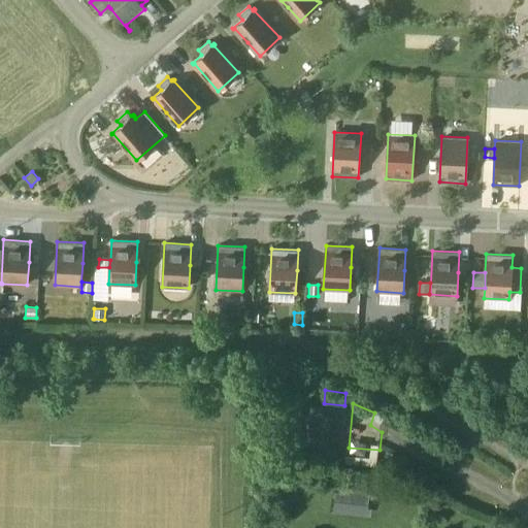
[(304,450),(341,451),(342,406),(305,405),(304,450)]
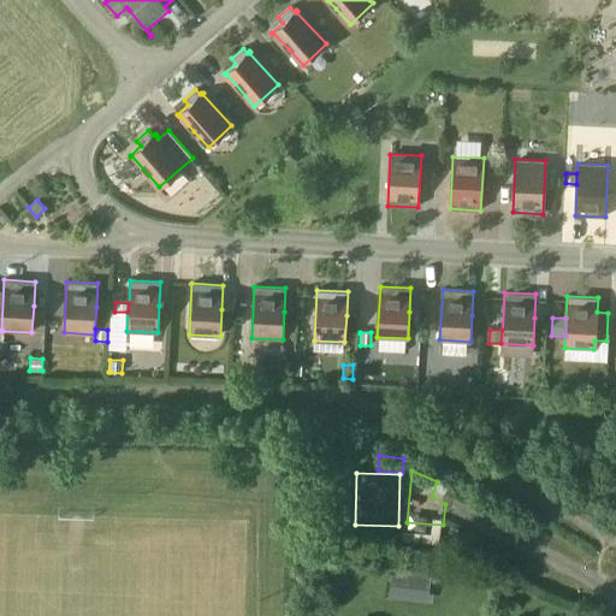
[(432,570),(392,567),(389,597),(428,602),(432,570)]
